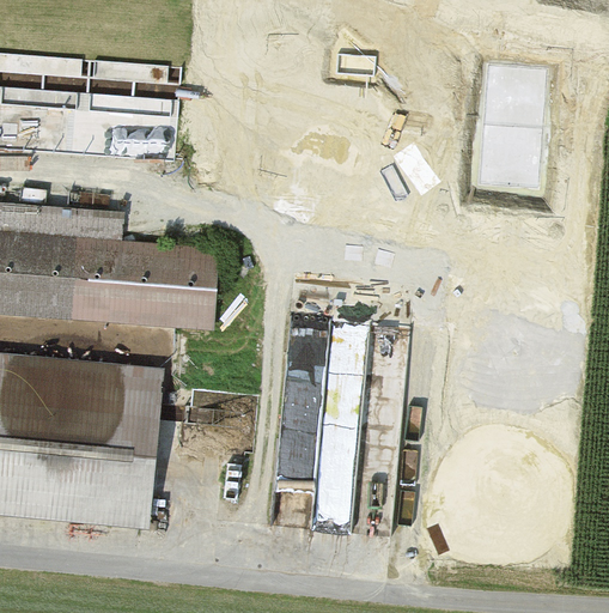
[(0,105),(104,114),(103,140),(165,145),(166,135),(175,135),(180,66),(0,52),(0,105)]
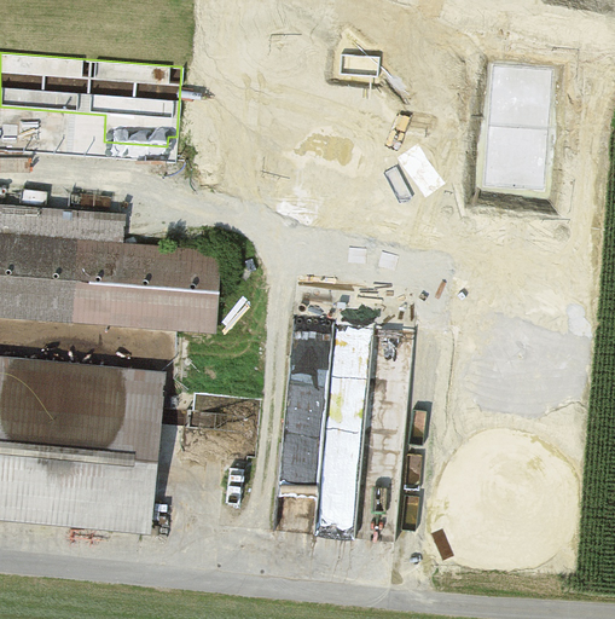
[(0,314),(215,333),(221,258),(116,249),(119,220),(0,210),(0,314)]
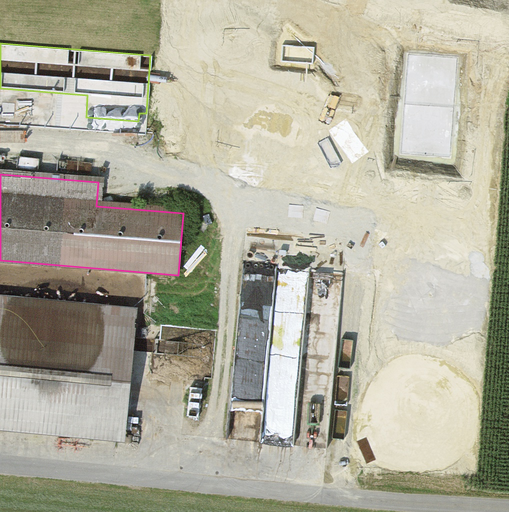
[(232,392),(299,397),(305,320),(319,322),(324,267),(243,260),(232,392)]
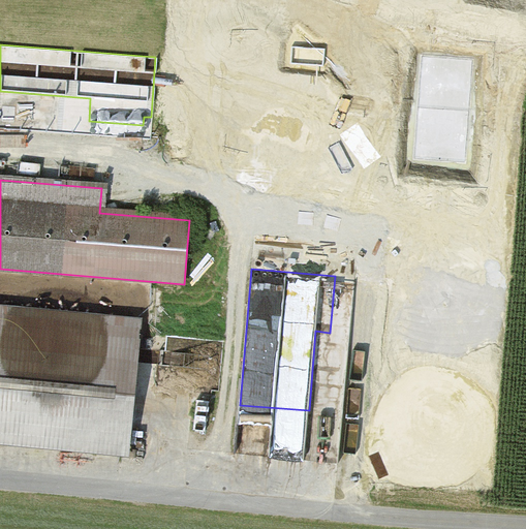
[(0,442),(126,456),(140,322),(0,307),(0,442)]
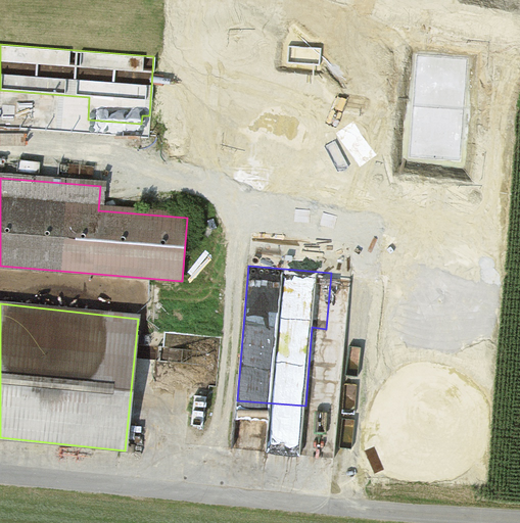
[(291,445),(295,410),(271,407),(267,442),(291,445)]
